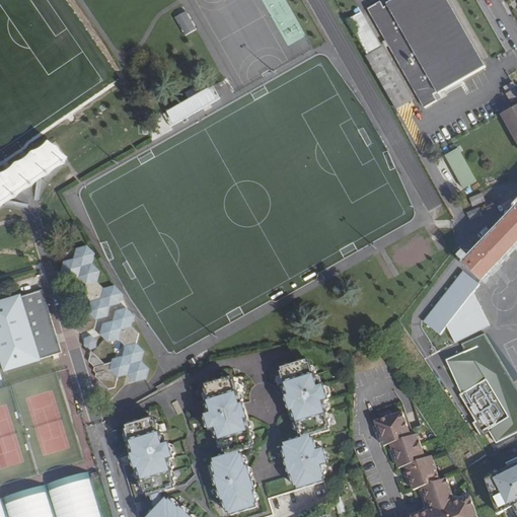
[(379,0),(367,7),(417,95),(423,106),(435,98),(432,93),(437,90),(438,91),(484,66),(445,0),(389,0),(386,2),(386,3),(382,6),(379,0)]
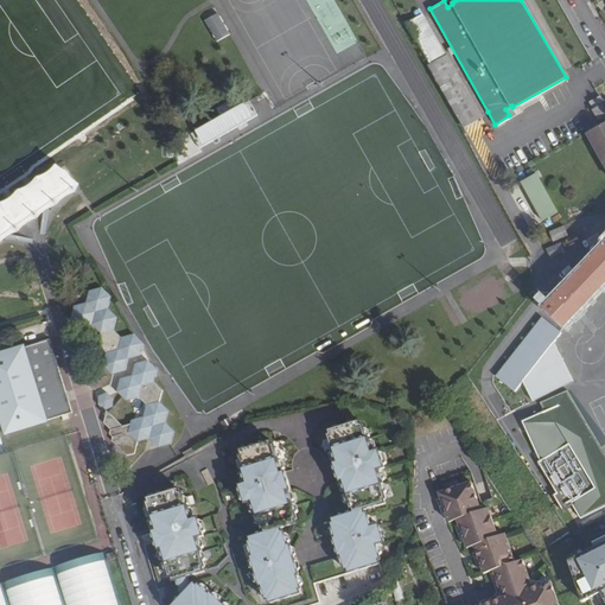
[(228,32),(216,12),(204,19),(215,39),(228,32)]
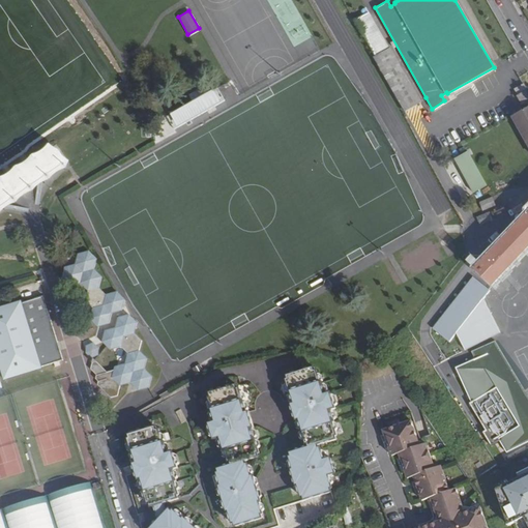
[(388,47),(368,10),(354,19),(374,54),(373,55),(403,110),(419,100),(389,46),(388,47)]
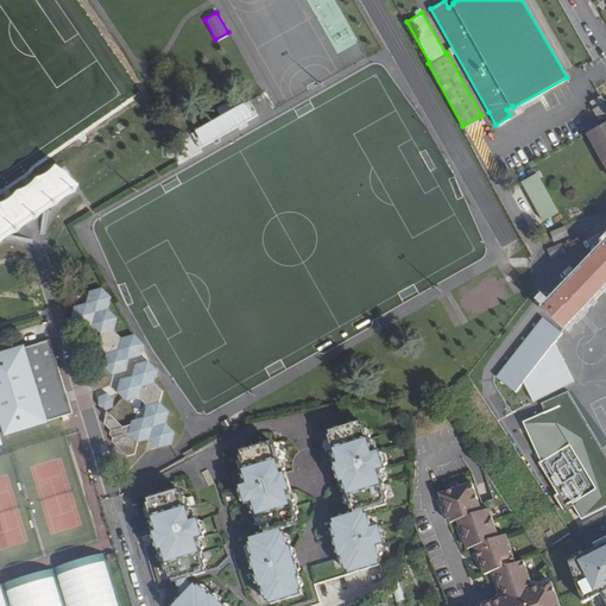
[(591,106),(603,100),(599,94),(588,100),(591,106)]
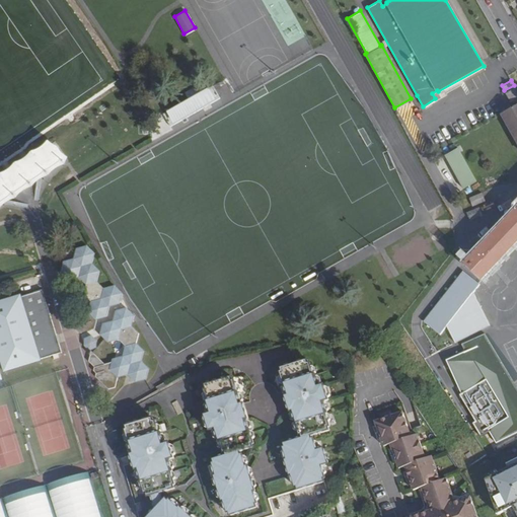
[(516,96),(516,92),(514,87),(504,92),(509,101),(516,96)]
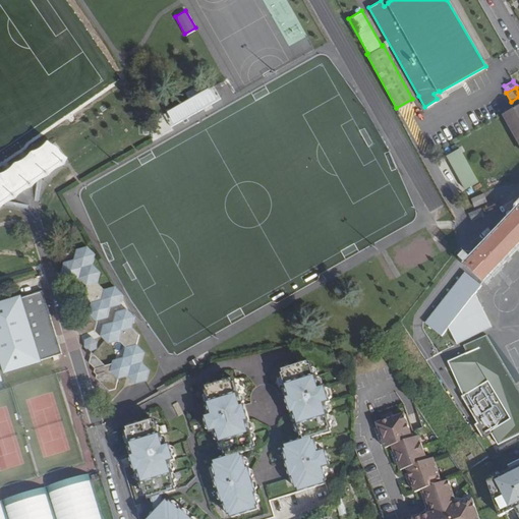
[(518,142),(518,103),(502,113),(518,142)]
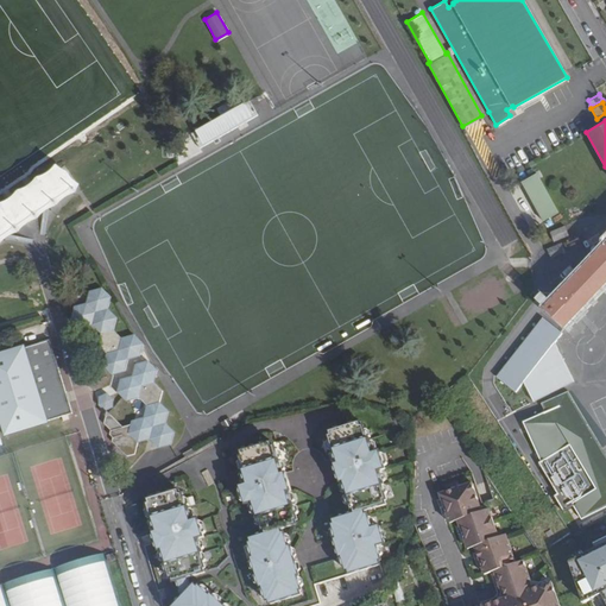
[(0,238),(73,187),(56,163),(0,202),(0,238)]
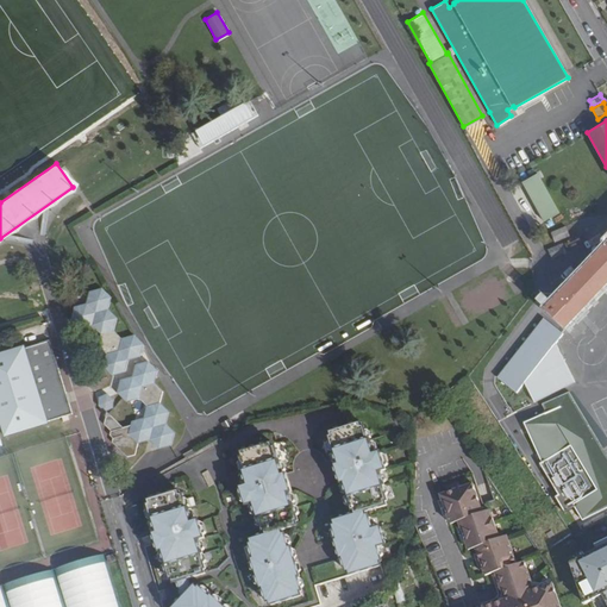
[(537,171),(521,180),(543,219),(558,211),(537,171)]
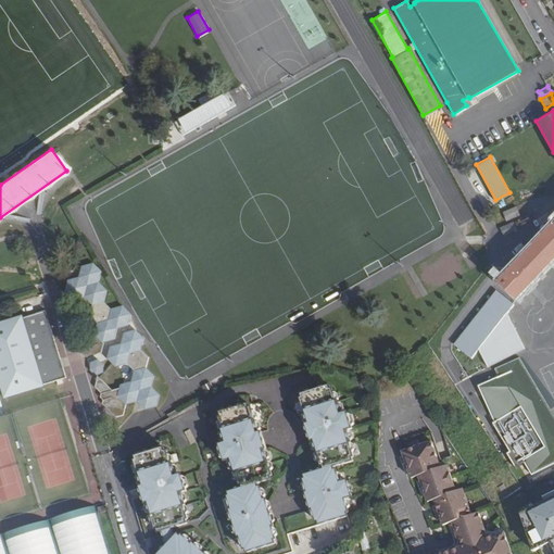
[(518,213),(515,204),(502,211),(505,218),(518,213)]
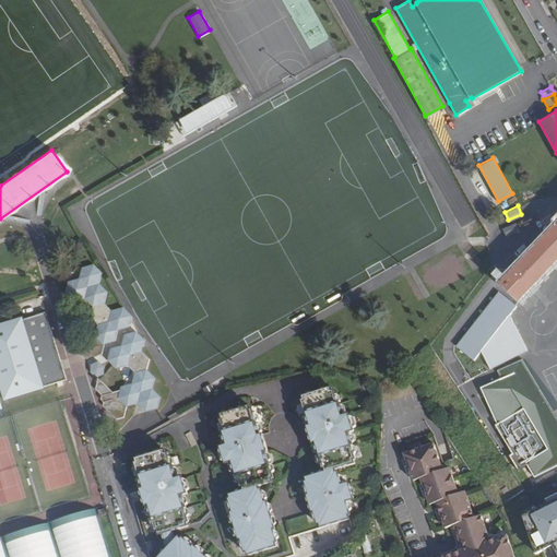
[(519,230),(516,222),(501,227),(505,235),(519,230)]
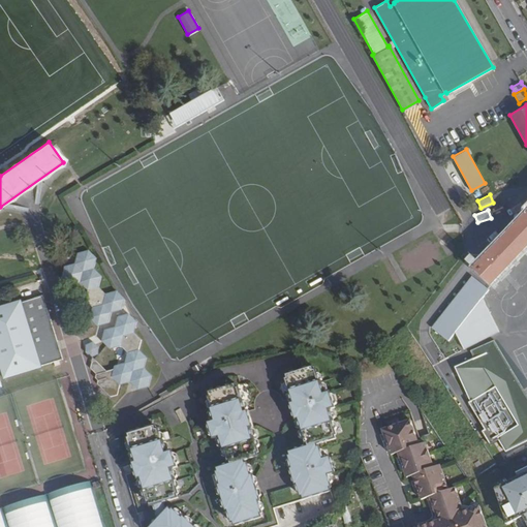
[(526,211),(473,268),(477,272),(490,284),(526,245),(526,211)]
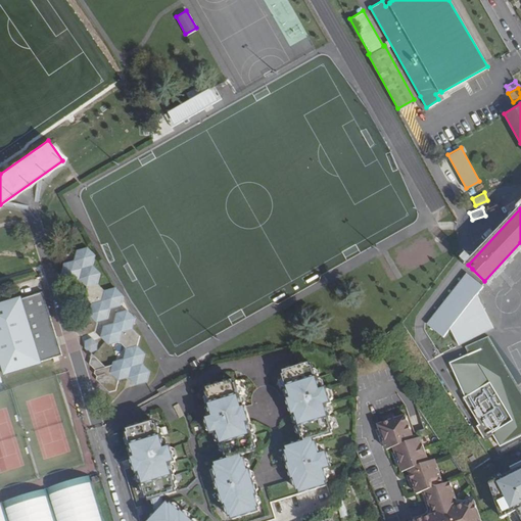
[(121,297),(122,294),(114,287),(113,287),(103,289),(97,283),(100,272),(92,263),(94,253),(87,246),(77,249),(74,259),(63,263),(61,272),(68,280),(79,277),(87,286),(85,294),(91,301),(89,313),(96,320),(106,317),(109,306),(119,304),(121,297)]
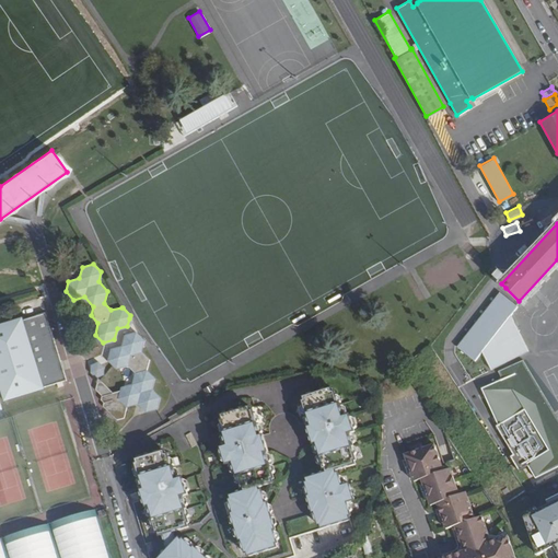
[(499,290),(457,345),(475,359),(483,350),(490,369),(529,351),(509,314),(516,305),(499,290)]
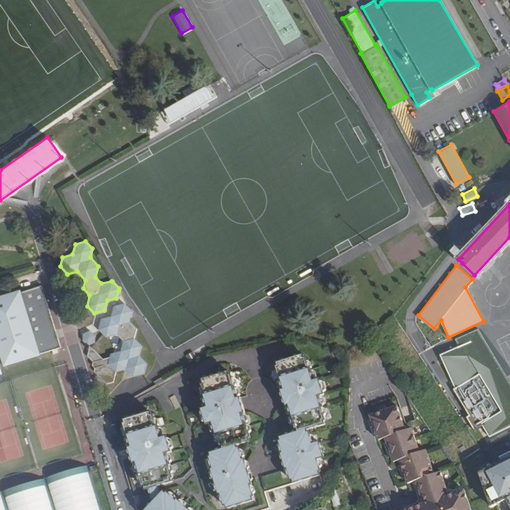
[(0,347),(5,363),(59,346),(40,284),(0,296),(0,347)]
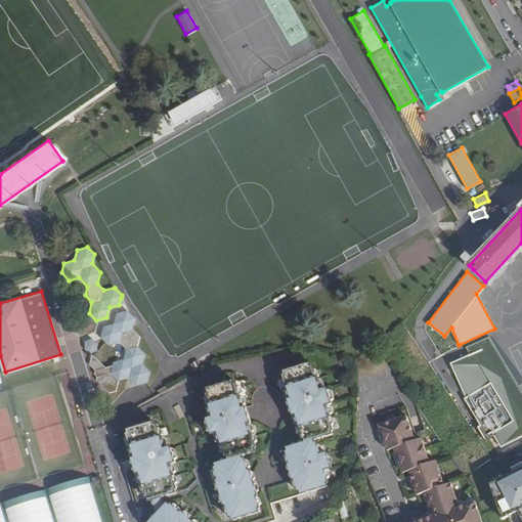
[(129,312),(127,310),(117,313),(115,322),(104,325),(101,335),(109,343),(120,340),(126,347),(124,358),(114,360),(113,364),(105,366),(92,353),(90,363),(95,370),(94,373),(97,376),(96,378),(109,390),(115,389),(118,379),(128,376),(136,384),(146,381),(148,371),(141,363),(144,353),(136,345),(138,335),(132,328),(134,318),(129,312)]
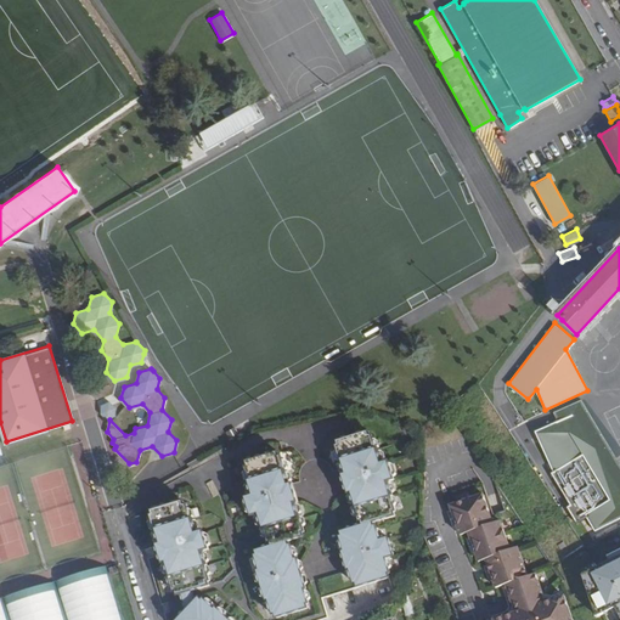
[(619,466),(580,399),(578,400),(590,426),(619,485),(619,466)]
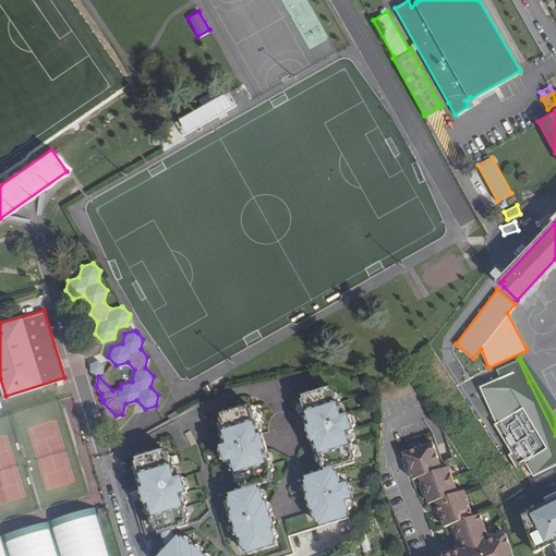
[(101,361),(89,359),(86,370),(99,373),(101,361)]
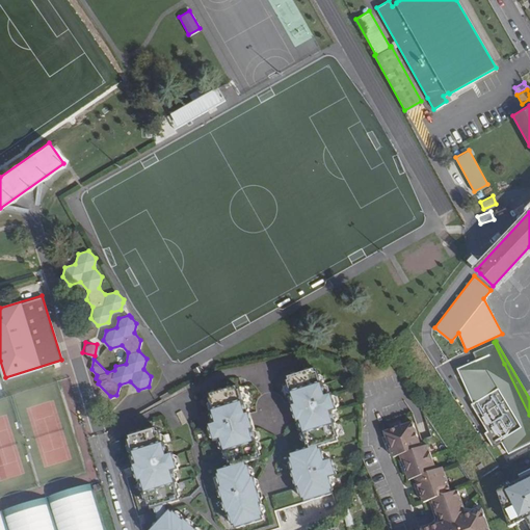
[(507,452),(529,441),(529,415),(504,364),(494,342),(472,351),(475,360),(456,368),(465,386),(472,402),(470,403),(485,430),(483,432),(492,446),(500,441),(507,452)]
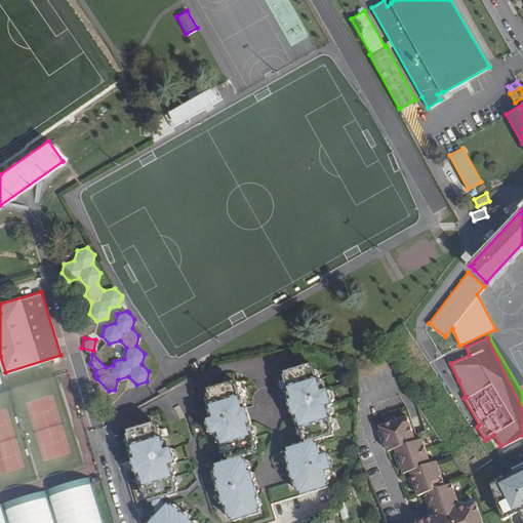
[(310,362),(283,370),(284,373),(282,374),(290,399),(288,399),(292,414),(294,413),(303,438),(304,438),(305,441),(287,447),(288,450),(286,450),(288,464),(290,463),(293,478),(294,478),(298,490),(300,490),(302,493),(327,485),(326,482),(328,481),(324,469),(331,467),(326,452),(320,453),(316,442),(314,442),(313,439),(331,433),(330,430),(332,429),(328,416),(330,416),(326,404),(331,402),(326,388),(321,389),(318,376),(316,377),(312,365),(311,365),(310,362)]
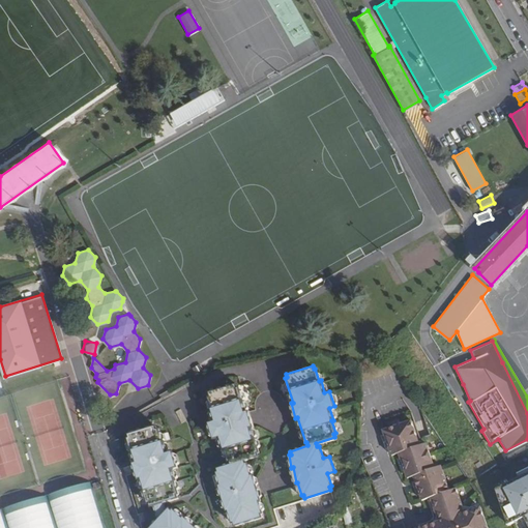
[(234,383),(208,392),(209,396),(207,396),(211,408),(209,409),(213,420),(208,422),(213,438),(217,436),(222,448),(224,448),(228,460),(229,460),(230,464),(216,468),(217,471),(216,472),(218,485),(220,485),(226,509),(228,509),(232,521),(233,521),(235,524),(261,516),(260,512),(262,511),(258,499),(260,499),(258,494),(260,494),(255,478),(254,479),(252,474),(251,474),(246,463),(244,463),(243,459),(257,455),(256,451),(258,450),(250,427),(252,426),(246,410),(245,411),(237,386),(236,387),(234,383)]
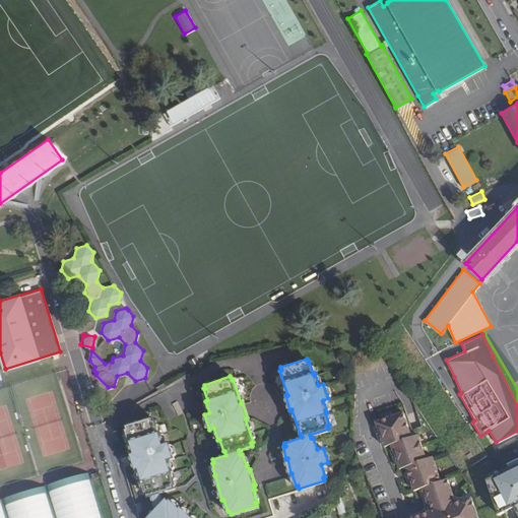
[(475,517),(466,495),(456,499),(446,475),(438,479),(429,456),(423,458),(413,434),(406,437),(396,411),(369,422),(379,446),(386,444),(396,467),(402,465),(411,489),(419,486),(429,509),(406,517),(405,517),(475,517)]
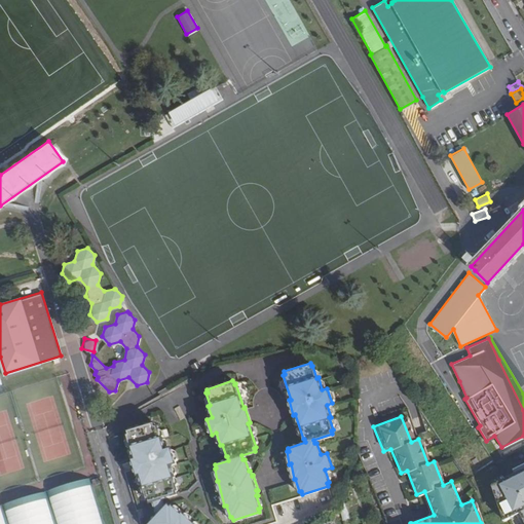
[(127,434),(126,435),(134,459),(133,459),(137,475),(139,474),(146,498),(148,498),(149,501),(153,500),(157,514),(148,523),(194,523),(181,512),(180,514),(171,504),(170,507),(166,503),(164,507),(163,506),(161,497),(175,493),(174,490),(176,489),(172,477),(174,477),(170,464),(175,462),(170,448),(165,449),(161,437),(159,438),(156,425),(154,425),(153,422),(126,431),(127,434)]
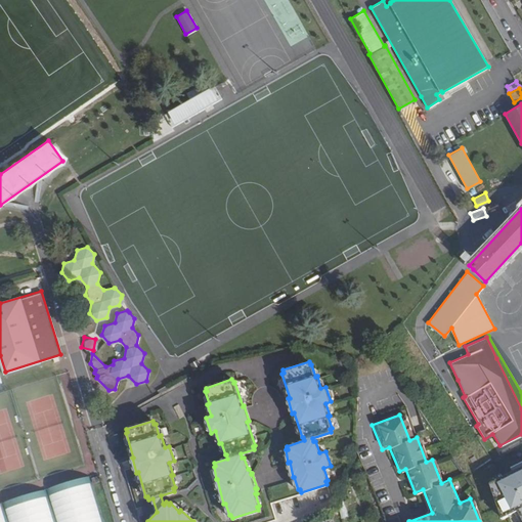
[(521,460),(510,466),(513,472),(496,480),(510,507),(516,504),(521,515),(521,460)]
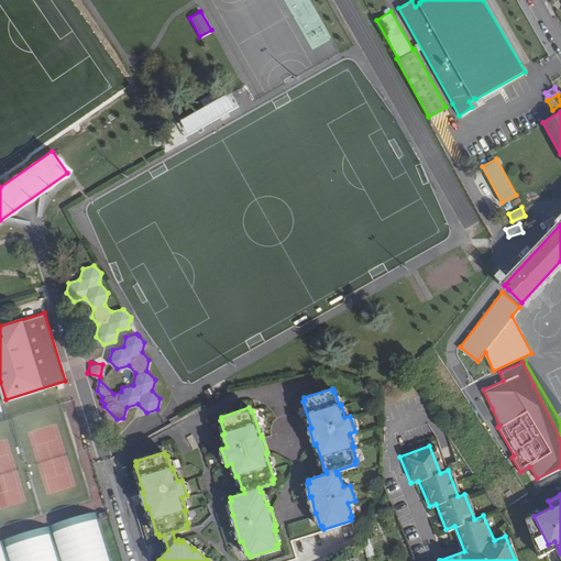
[(362,542),(366,556),(373,553),(367,538),(362,542)]
